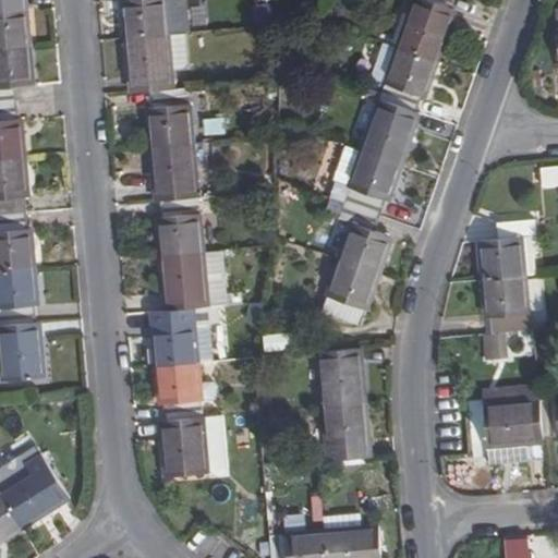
[(0,0),(0,50),(29,48),(26,12),(23,11),(22,0),(0,0)]
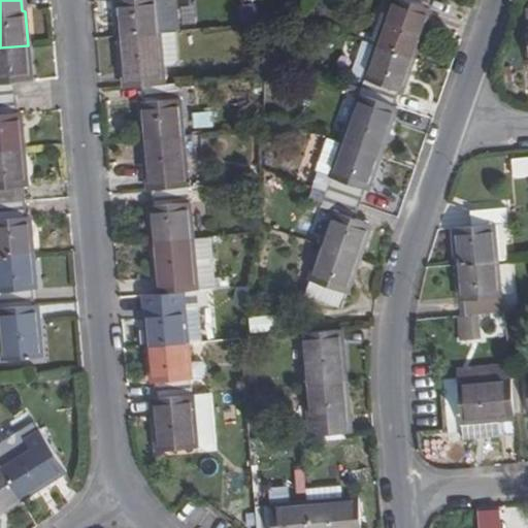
[(116,1),(120,38),(156,34),(153,0),(119,0),(119,1),(116,1)]
